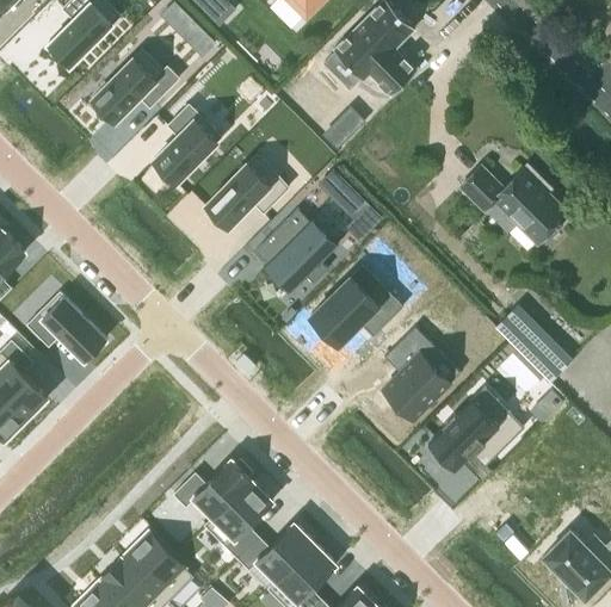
[(0,0),(0,5),(5,10),(13,0),(0,0)]
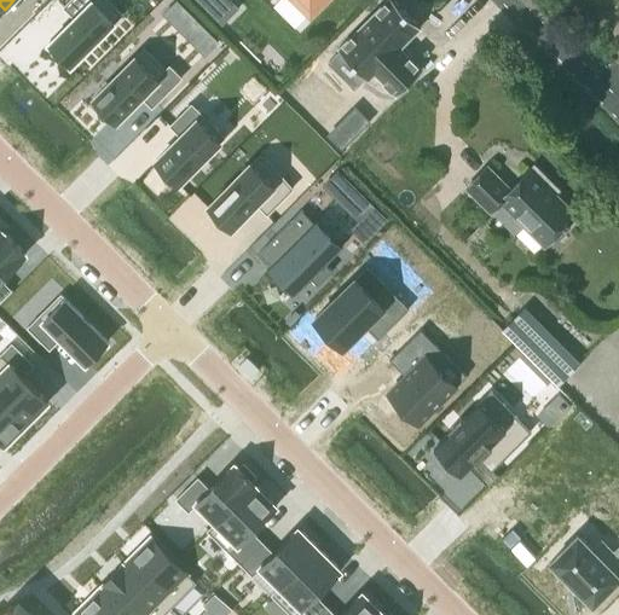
[(74,21),(48,46),(71,68),(122,17),(105,0),(71,0),(63,10),(74,21)]
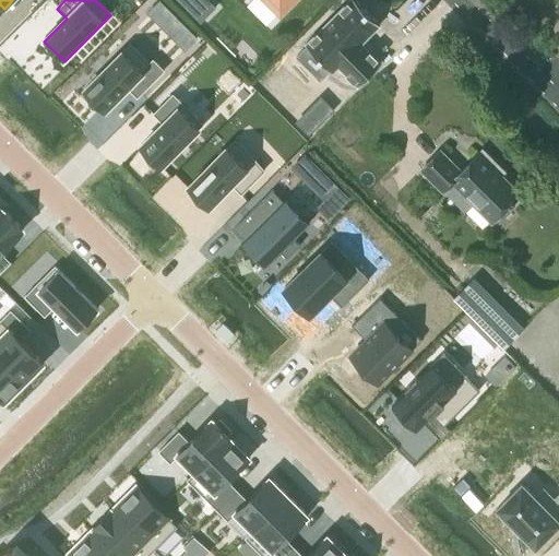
[(176,0),(201,25),(216,10),(205,0),(176,0)]
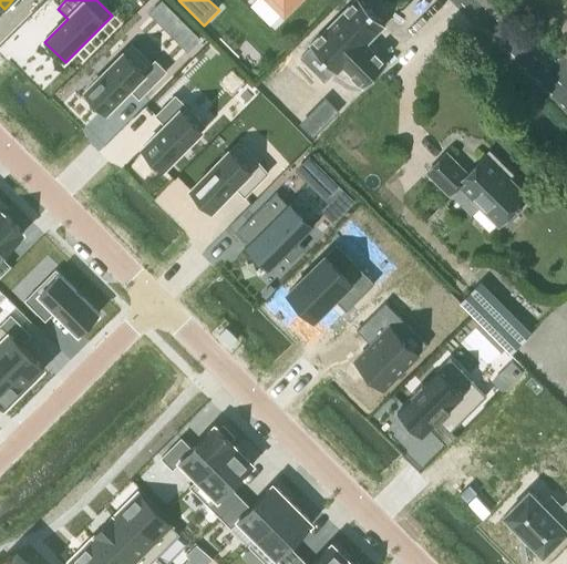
[(269,0),(285,14),(285,16),(299,0),(269,0)]
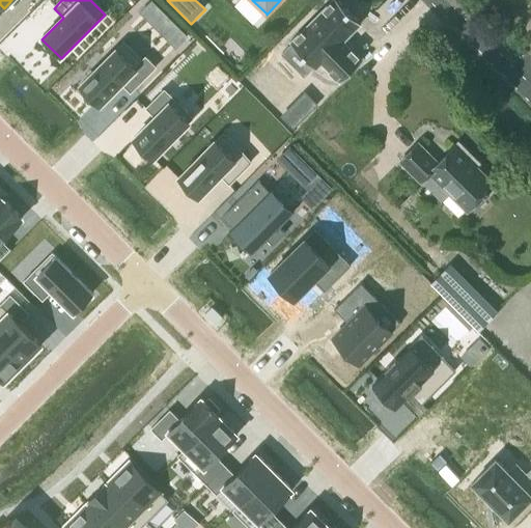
[(335,0),(334,0),(289,45),(291,46),(314,68),(315,70),(322,64),(340,83),(361,62),(342,43),(360,25),(335,0)]
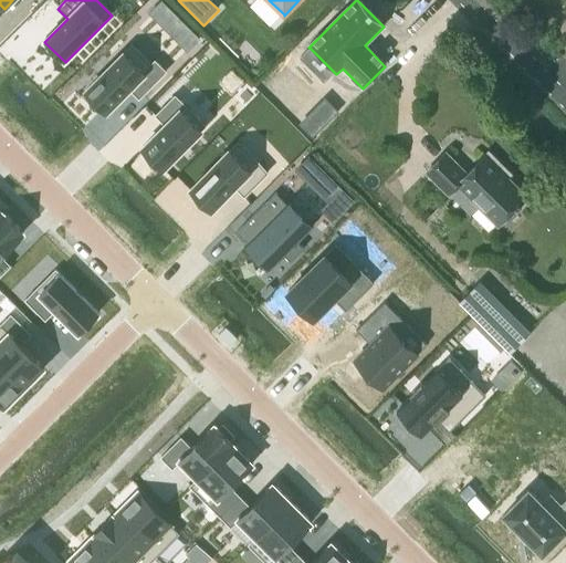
[(187,25),(173,39),(187,53),(200,40),(187,25)]
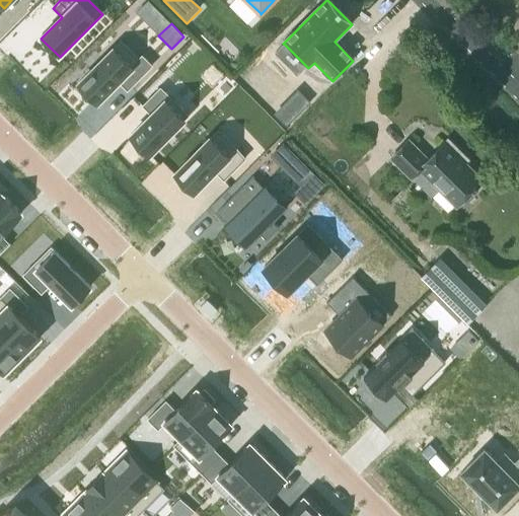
[(121,43),(78,85),(97,104),(118,83),(128,92),(152,67),(142,57),(139,60),(121,43)]
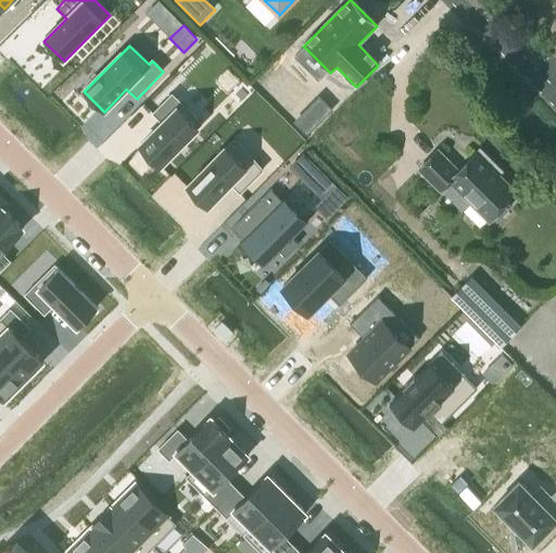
[(162,125),(139,148),(160,167),(202,125),(172,96),(152,115),(162,125)]
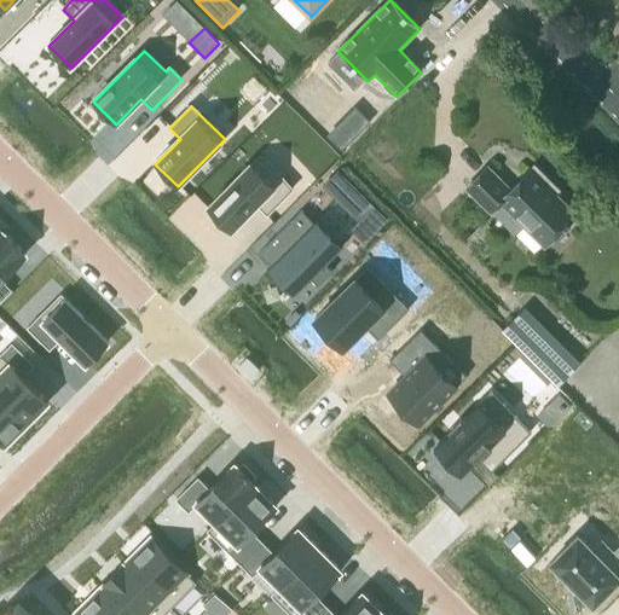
[(260,158),(208,209),(231,231),(256,206),(267,216),(293,191),(260,158)]
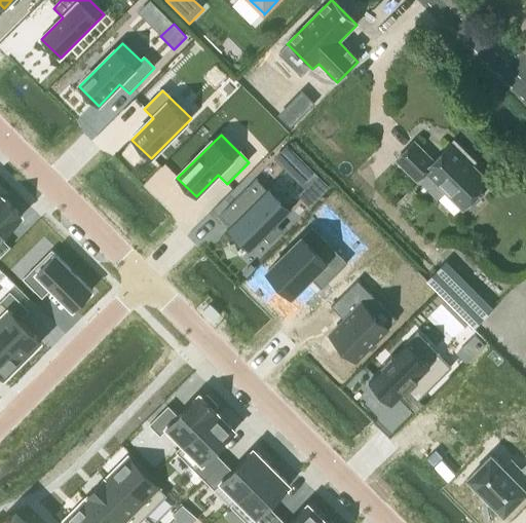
[(413,144),(396,161),(416,182),(424,174),(462,211),(488,184),(450,146),(434,163),(413,144)]
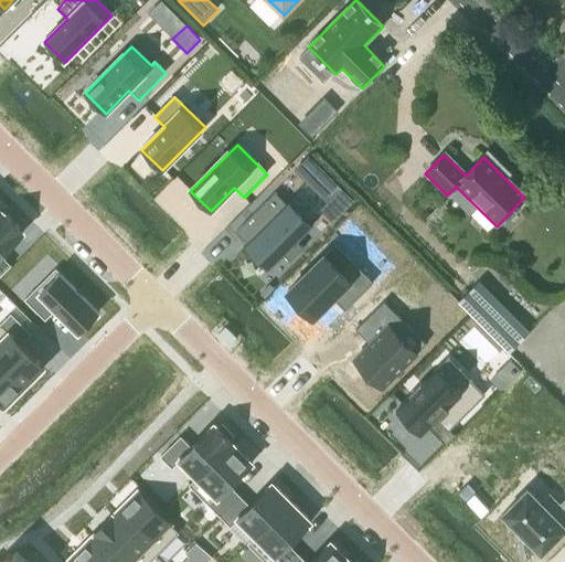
[(308,159),(295,172),(339,216),(352,203),(308,159)]
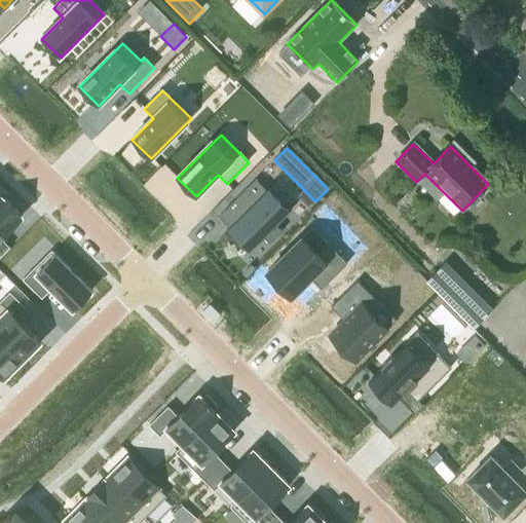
[(252,183),(222,213),(243,234),(240,237),(252,249),(263,237),(270,245),(285,229),(278,223),(291,211),(269,188),(263,194),(252,183)]
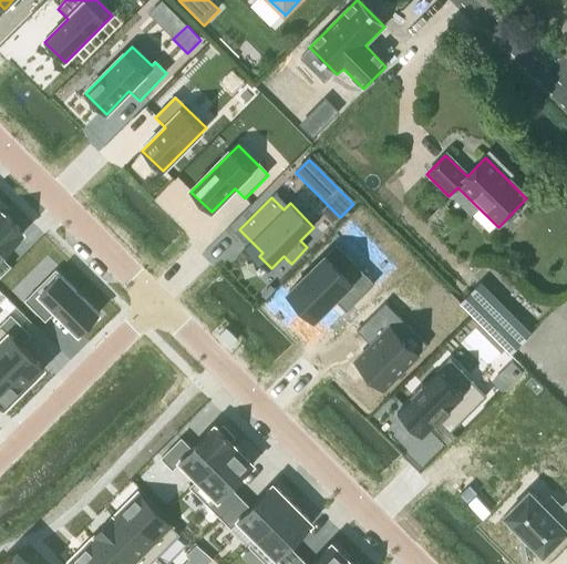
[(0,217),(0,278),(10,268),(0,258),(23,235),(3,215),(0,217)]
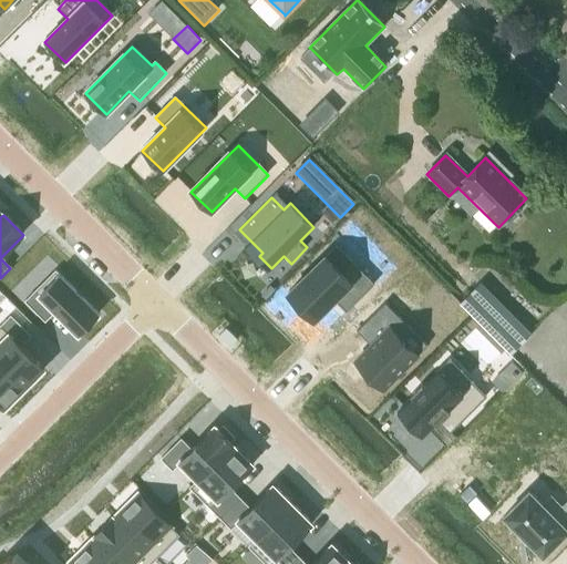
[(337,246),(288,294),(313,320),(334,301),(347,314),(374,285),(337,246)]
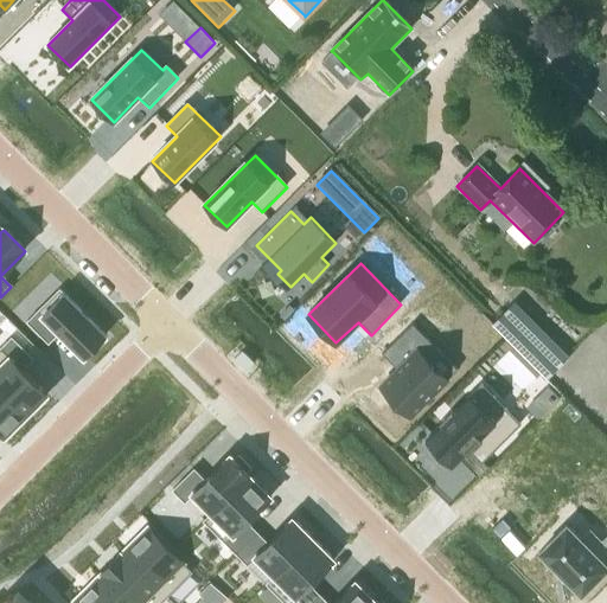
[(59,290),(27,324),(49,344),(59,334),(84,358),(106,337),(59,290)]
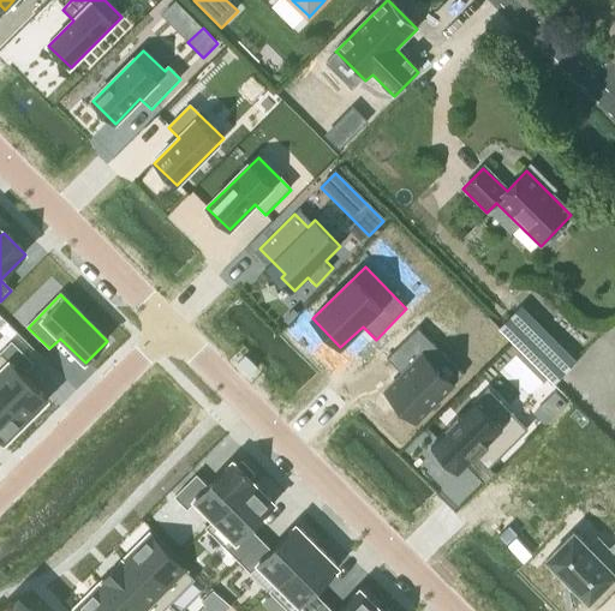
[(521,306),(499,330),(554,385),(577,363),(521,306)]
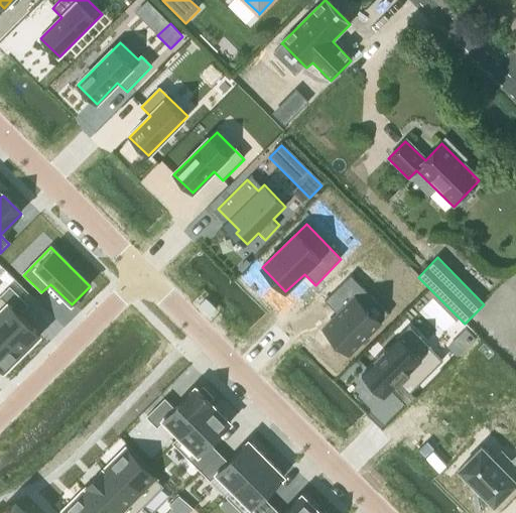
[(336,313),(321,330),(350,358),(383,325),(382,323),(389,315),(351,276),(325,302),(336,313)]
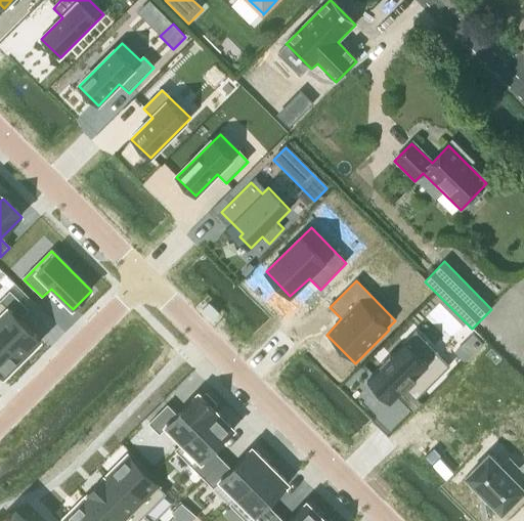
[(10,293),(0,302),(0,337),(23,359),(41,342),(19,320),(29,311),(10,293)]
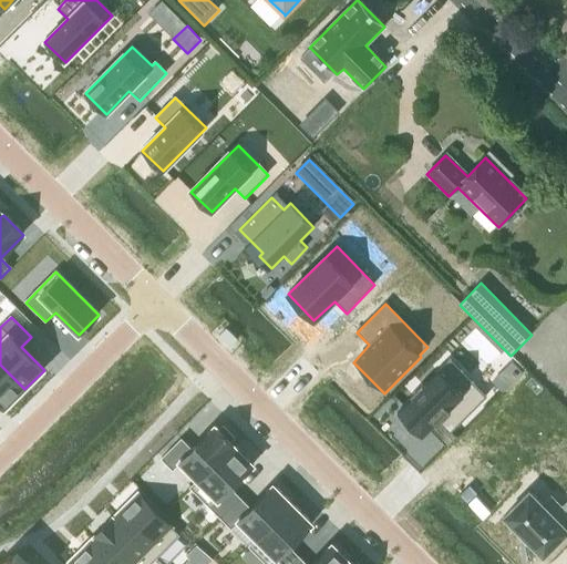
[(0,365),(0,403),(4,409),(24,389),(0,365)]
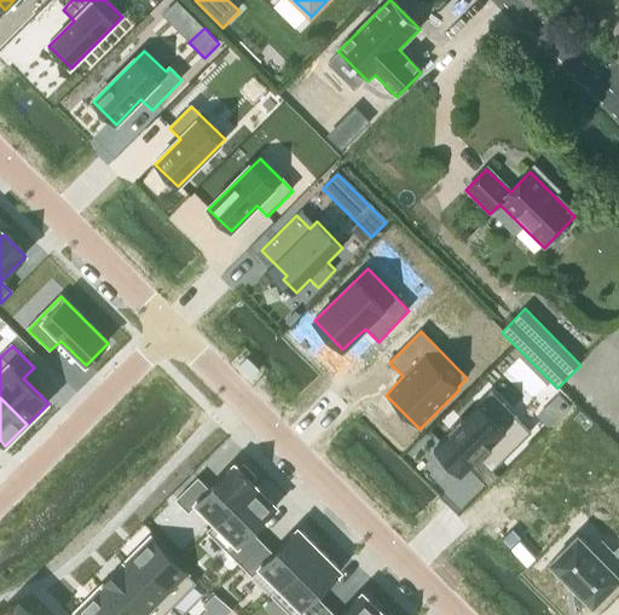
[(449,434),(435,447),(463,475),(468,469),(478,459),(491,474),(492,473),(531,434),(515,418),(502,431),(478,406),(462,422),(461,419),(447,433),(449,434)]
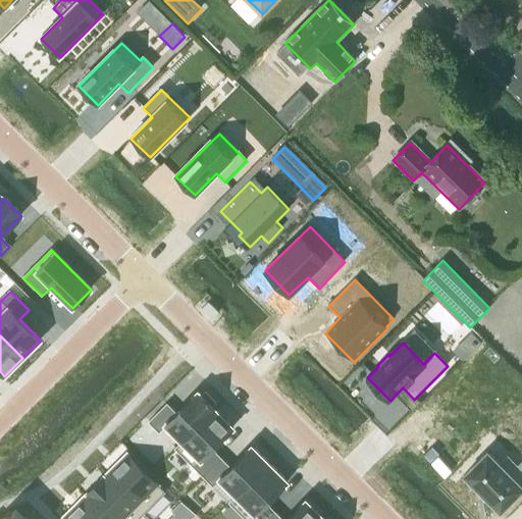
[(167,405),(149,423),(159,433),(166,426),(181,443),(183,444),(216,411),(212,407),(215,404),(205,393),(202,397),(198,393),(176,414),(167,405)]
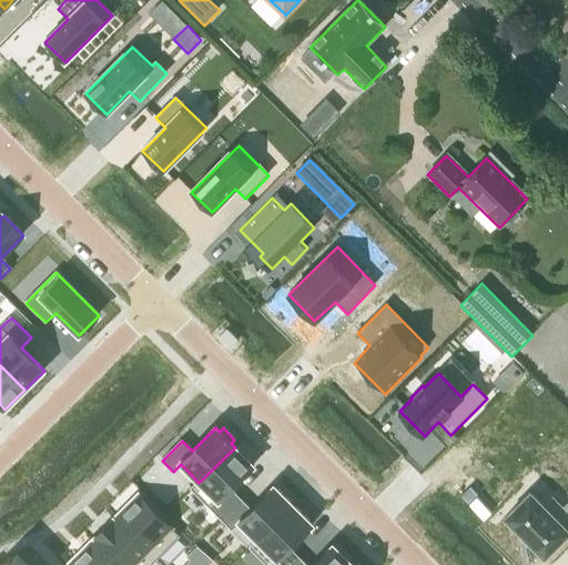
[(198,482),(190,490),(191,491),(211,510),(221,520),(241,500),(231,490),(254,466),(235,447),(199,483),(198,482)]
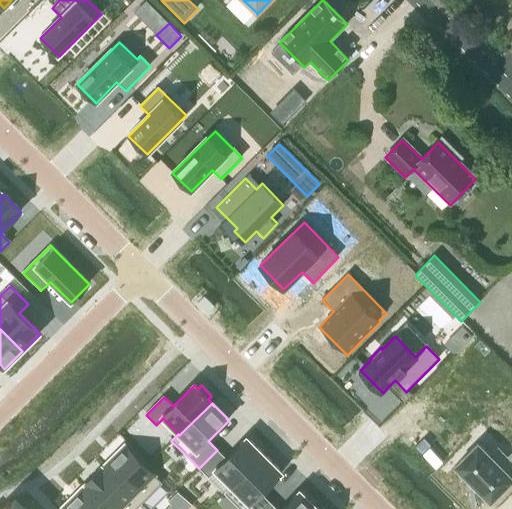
[(217,450),(199,468),(209,478),(216,471),(231,487),(232,488),(264,456),(247,438),(226,459),(217,450)]
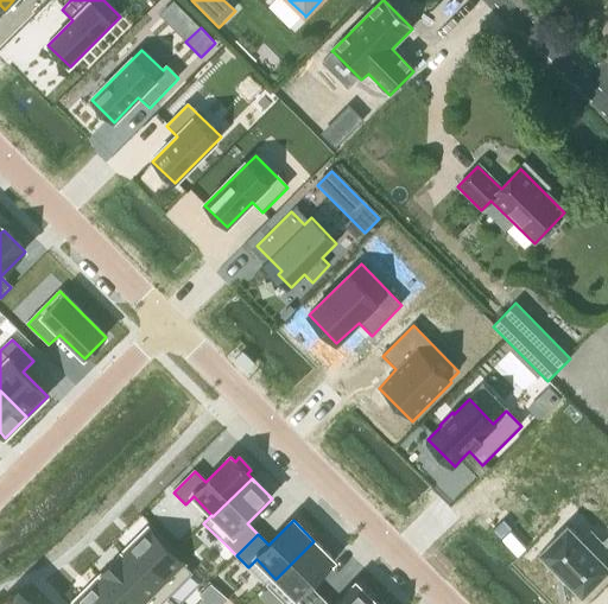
[(567,526),(539,553),(581,595),(607,567),(607,565),(607,535),(601,544),(589,532),(581,540),(567,526)]
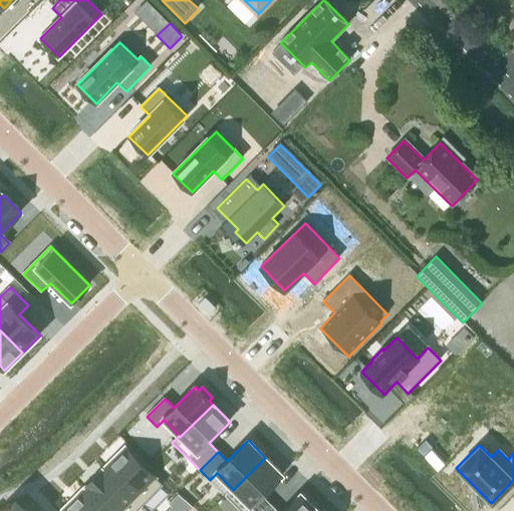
[(124,448),(103,469),(142,507),(163,486),(124,448)]
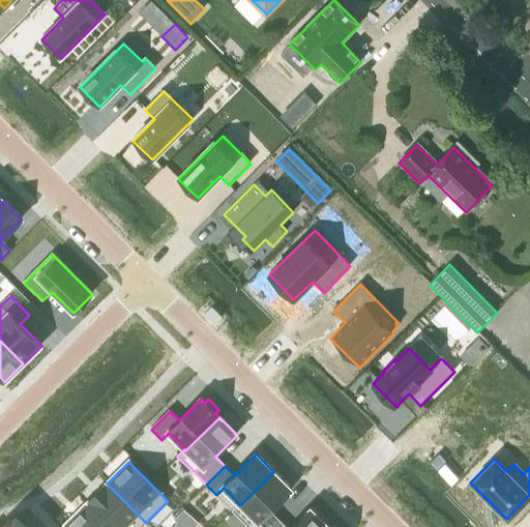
[(239,504),(233,511),(247,526),(273,526),(280,521),(270,511),(292,490),(273,472),(240,505),(239,504)]
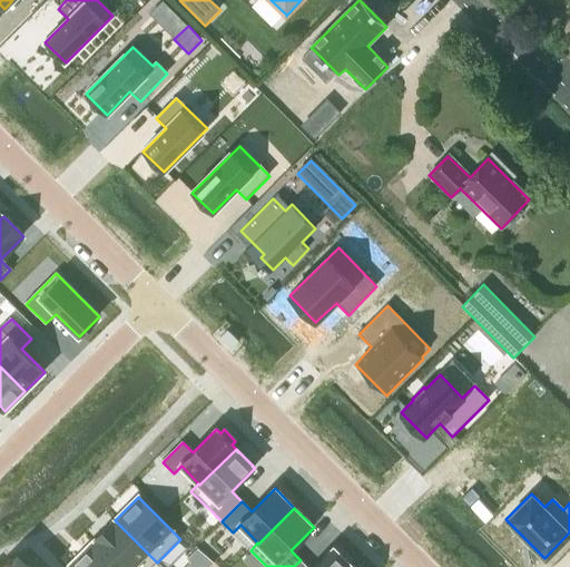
[(115,520),(92,544),(116,566),(153,566),(157,563),(115,520)]
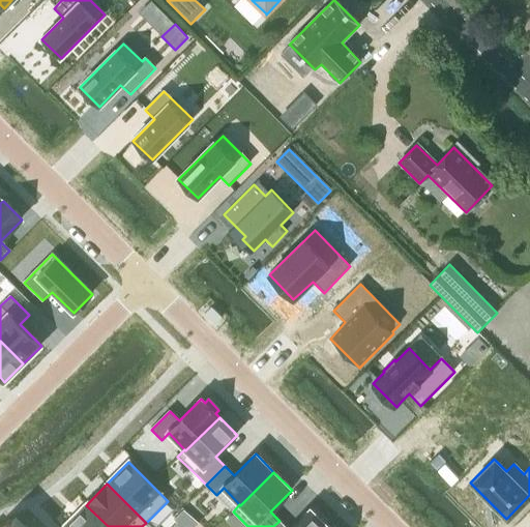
[(108,526),(86,505),(65,526),(108,526)]
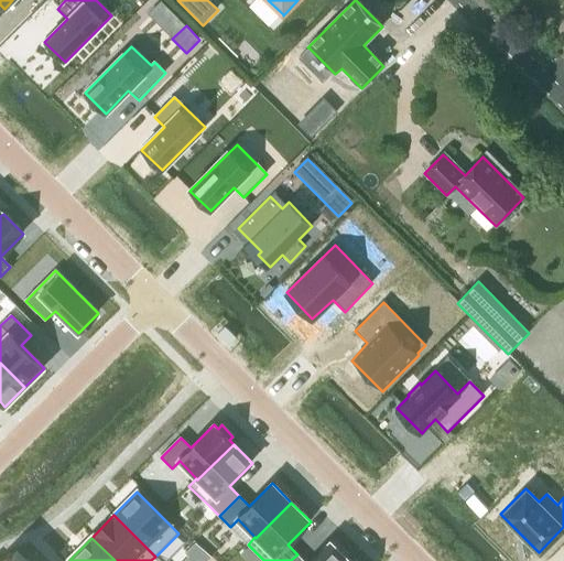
[(348,560),(331,541),(310,560),(303,560),(297,554),(291,560),(348,560)]
